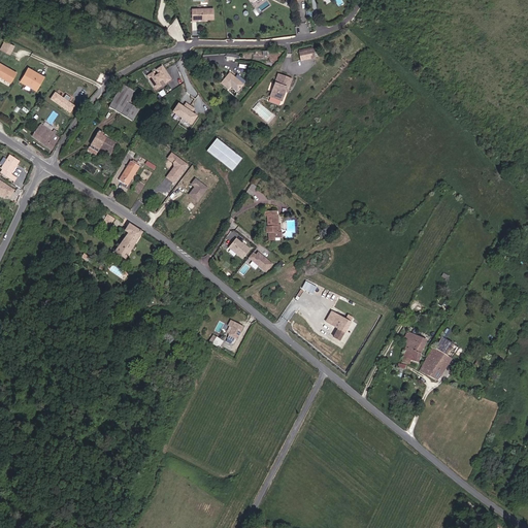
[(215,20),(215,9),(193,9),(194,22),(198,21),(198,20),(215,20)]
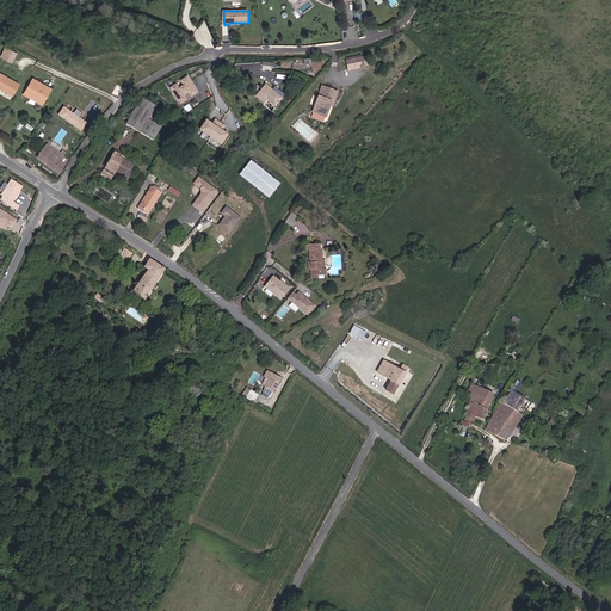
[(13,63),(19,53),(6,45),(1,56),(13,63)]
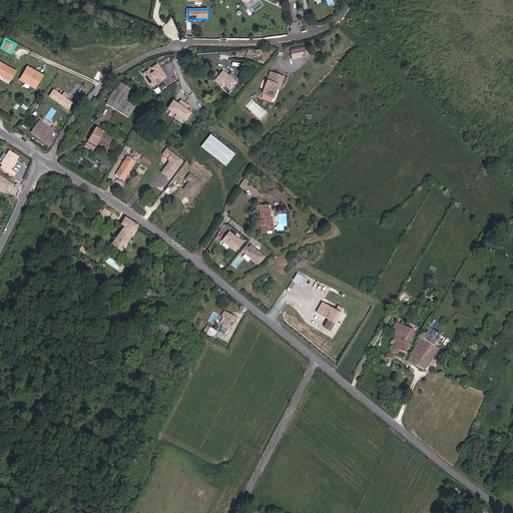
[(306,56),(304,48),(291,51),(292,59),(306,56)]
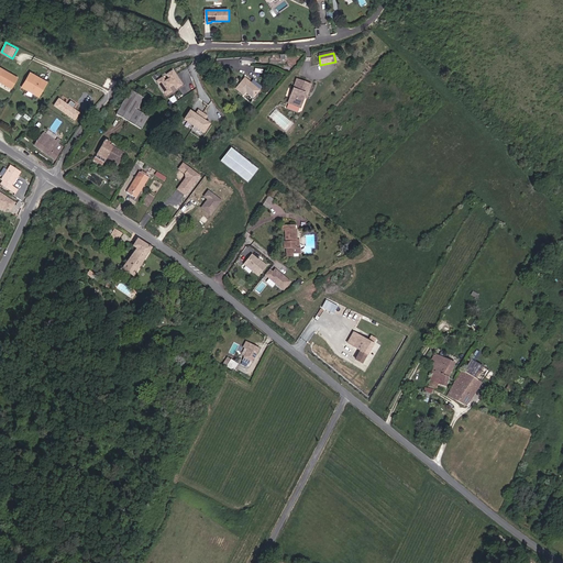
[(0,81),(12,88),(18,78),(3,69),(0,75),(0,81)]
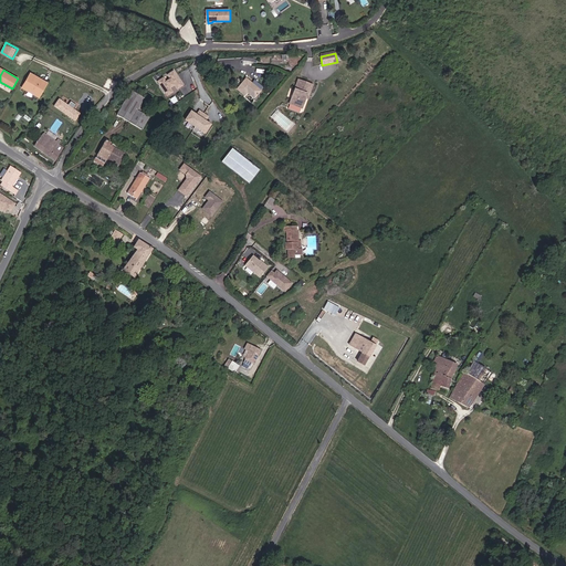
[(181,85),(171,72),(166,76),(168,80),(165,83),(161,79),(156,83),(167,96),(171,93),(169,88),(174,86),(176,90),(181,85)]
